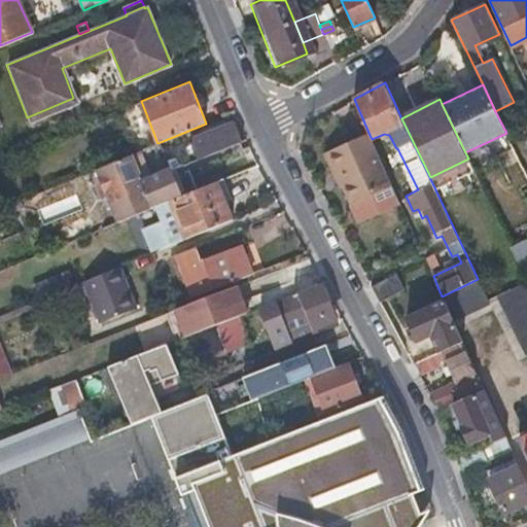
[(195,149),(198,157),(242,140),(235,123),(191,140),(195,149)]
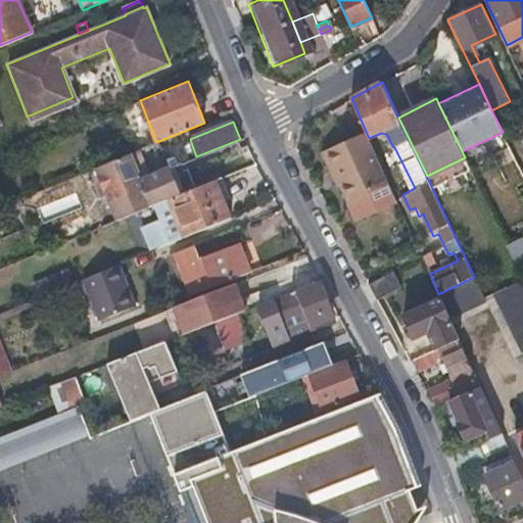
[(369,138),(367,134),(324,152),(331,169),(338,164),(343,178),(339,180),(357,218),(396,199),(369,138)]
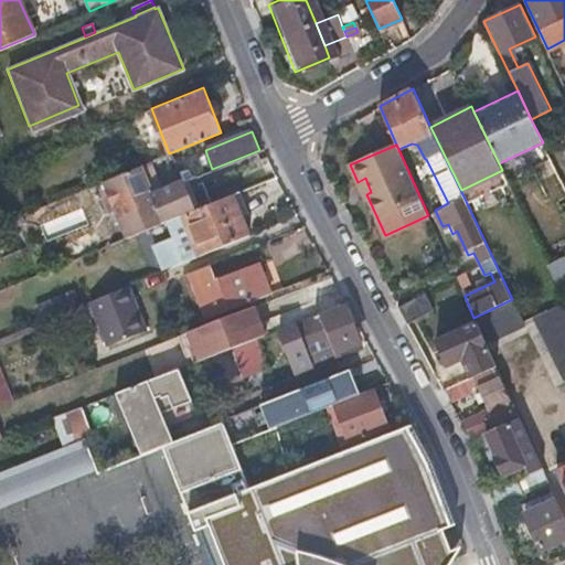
[(172,217),(183,213),(202,205),(196,190),(189,187),(185,180),(163,190),(151,160),(104,180),(127,236),(172,217)]
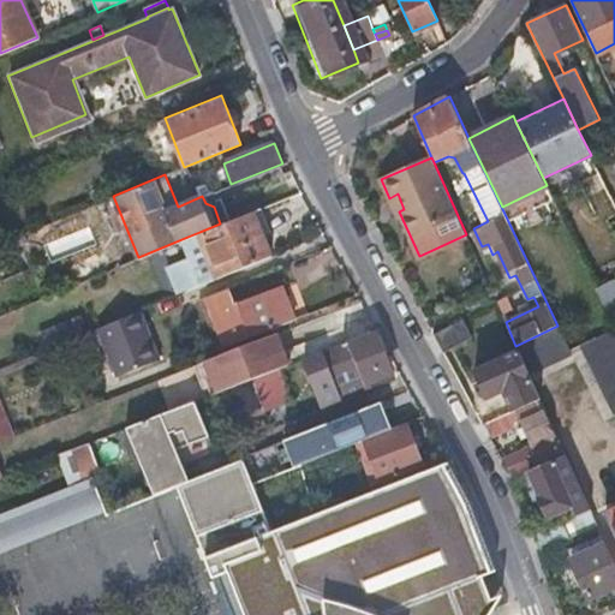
[(399,212),(404,209),(398,193),(389,198),(395,213),(399,212)]
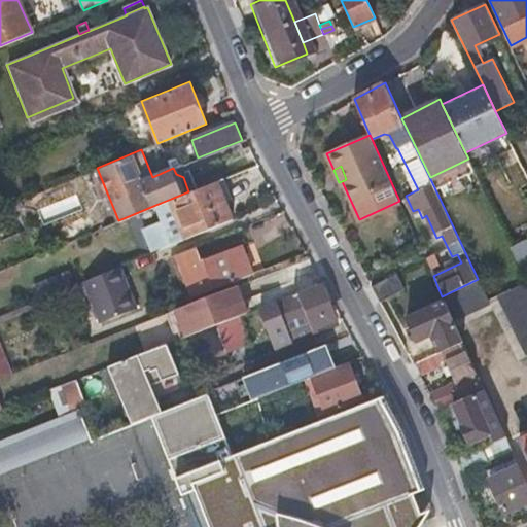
[(165,246),(232,218),(216,180),(188,191),(171,199),(179,217),(156,226),(165,246)]
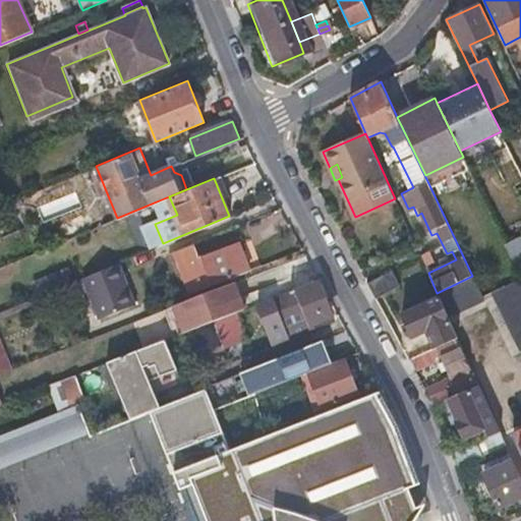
[(0,239),(0,256),(9,252),(3,238),(0,239)]
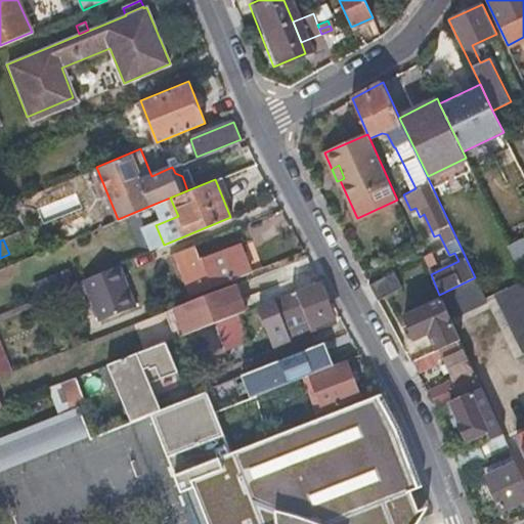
[(204,259),(198,243),(177,251),(194,293),(252,270),(241,244),(204,259)]
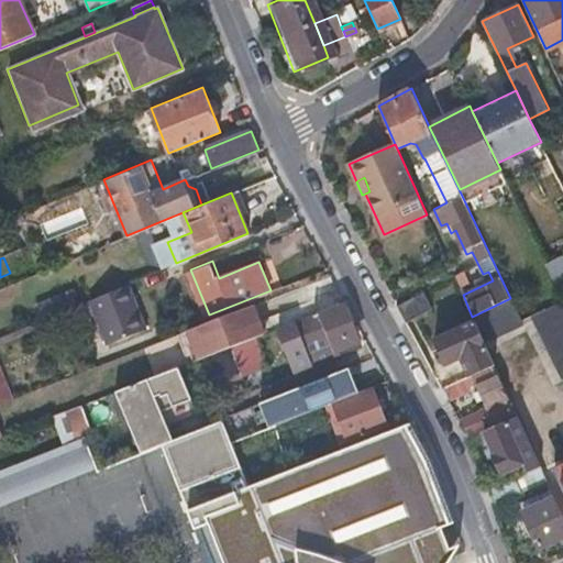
[(209,315),(190,269),(186,272),(200,307),(205,317),(209,315)]
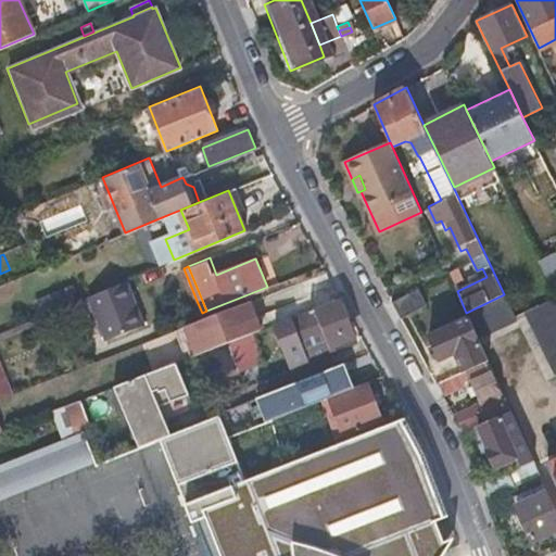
[(125,314),(131,329),(144,324),(126,279),(87,295),(99,325),(125,314)]
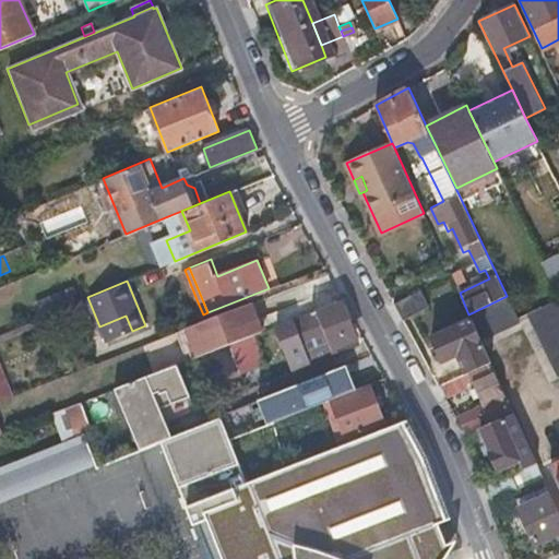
[(36,299),(43,316),(79,300),(73,284),(36,299)]
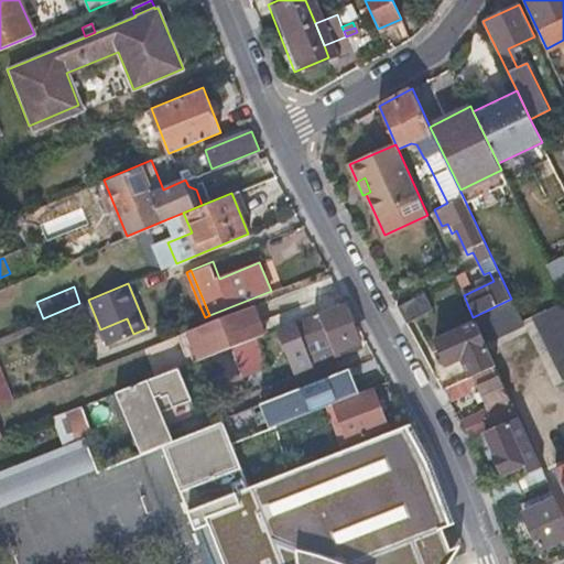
[(432,312),(424,294),(398,306),(407,323),(432,312)]
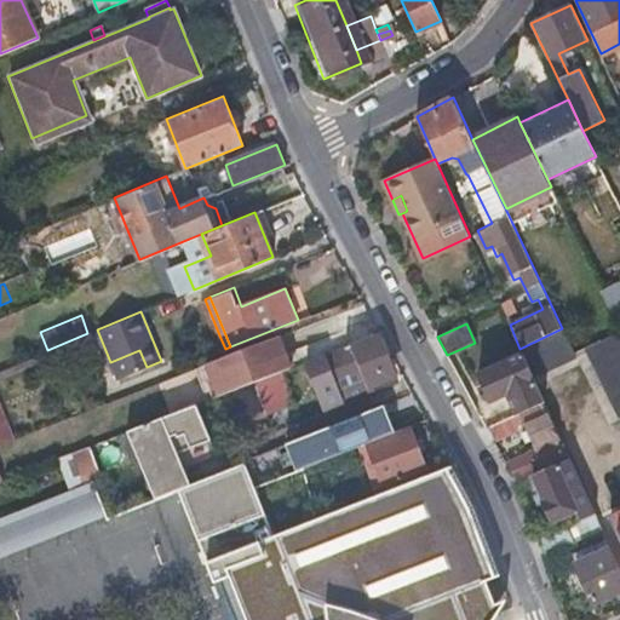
[(573,352),(562,328),(520,349),(522,354),(532,375),(574,355),(573,352)]
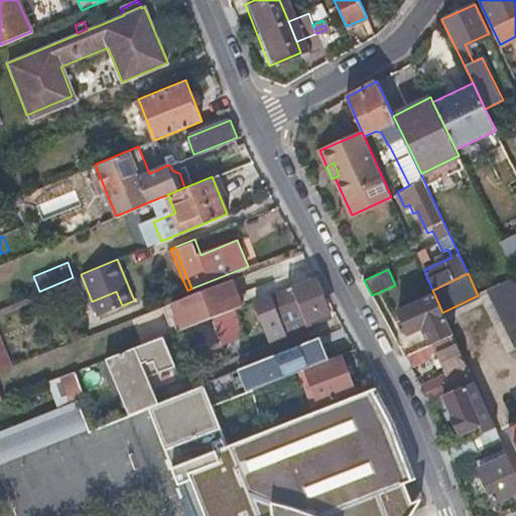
[(515,347),(515,274),(487,288),(515,348),(515,347)]
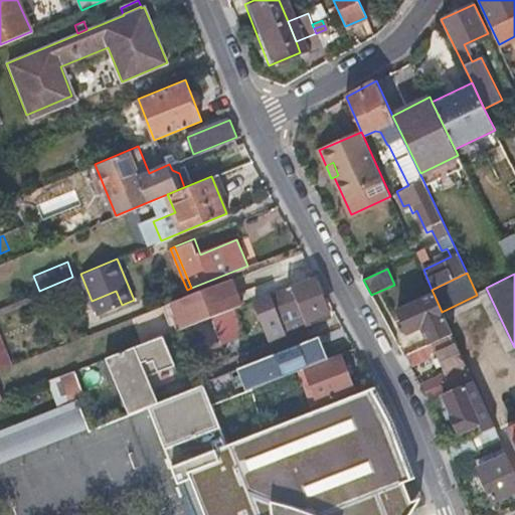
[(329,314),(314,276),(253,299),(270,338),(293,329),(294,330),(329,314)]
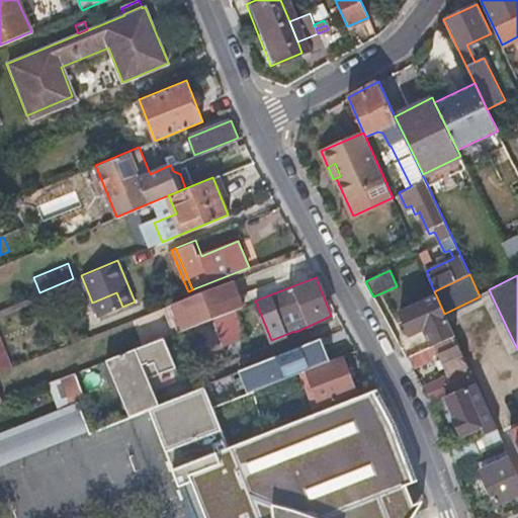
[(233,279),(172,304),(182,330),(188,327),(211,318),(234,310),(244,306),(233,279)]
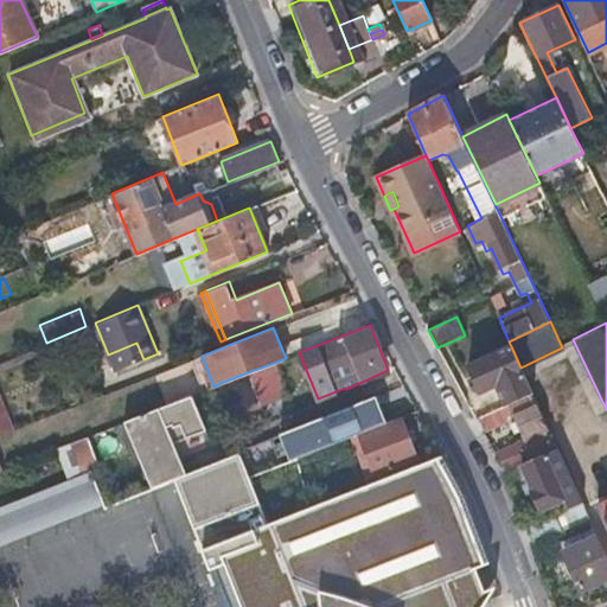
[(115,371),(144,359),(136,343),(108,355),(115,371)]
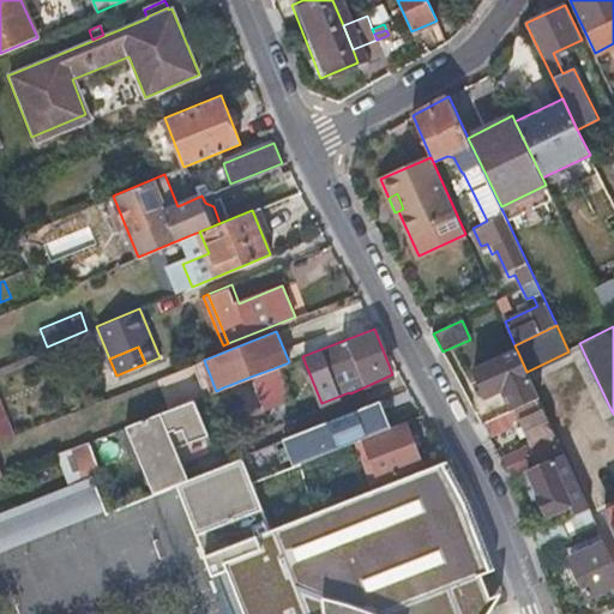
[(527,372),(517,350),(474,368),(486,396),(505,387),(513,409),(539,397),(527,372)]
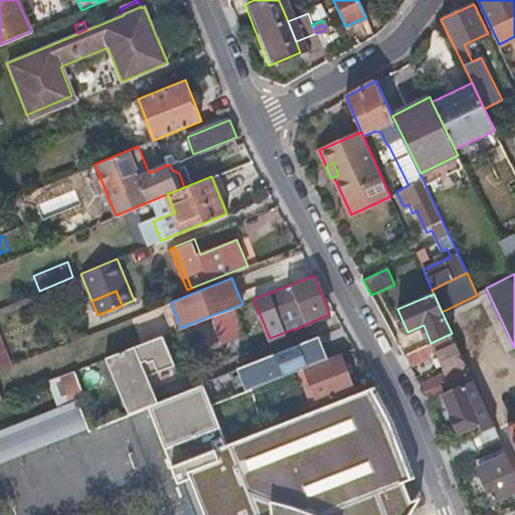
[(210,316),(220,341),(242,332),(232,308),(210,316)]
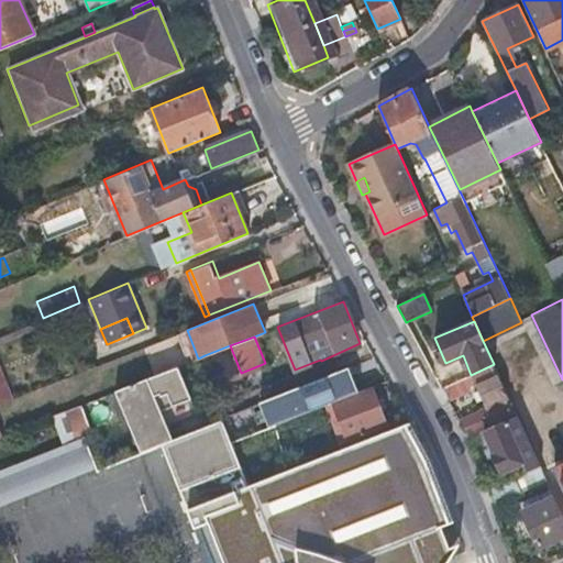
[(230,345),(205,355),(216,383),(241,373),(230,345)]
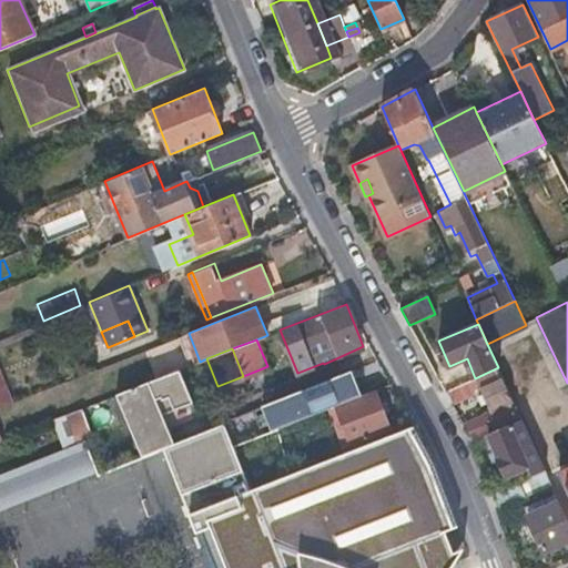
[(162,448),(174,443),(162,414),(193,402),(180,369),(117,394),(142,456),(162,448)]
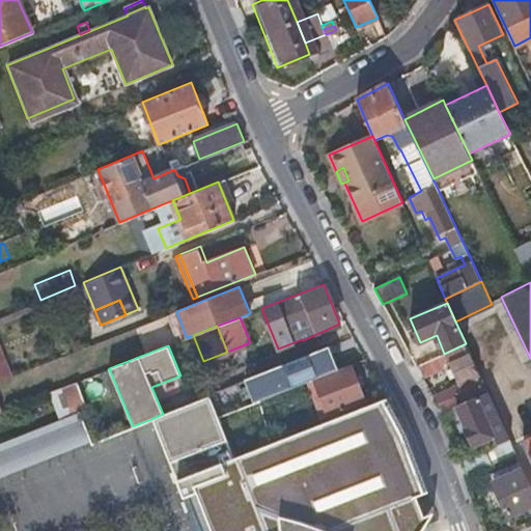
[(329,345),(325,347),(334,370),(339,368),(329,345)]
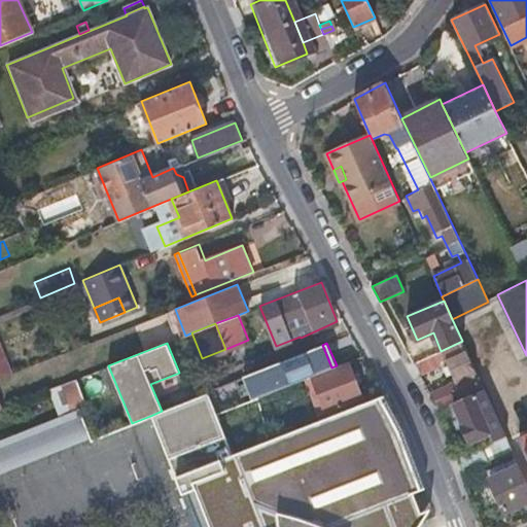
[(442,353),(441,351),(413,363),(419,373),(446,360),(455,381),(431,390),(440,409),(454,403),(484,389),(478,376),(477,377),(462,344),(442,353)]
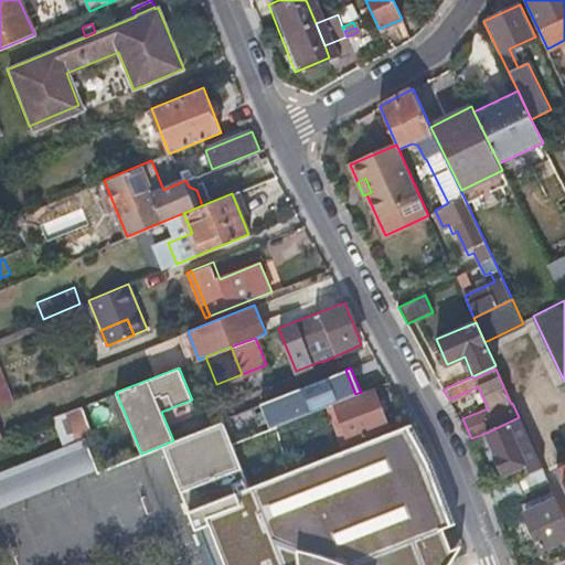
[(355,394),(345,370),(262,403),(272,427),(333,403),(355,394)]
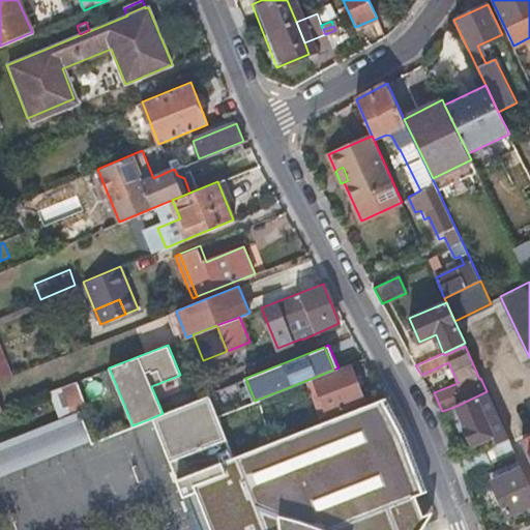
[(3,351),(0,352),(0,379),(12,374),(3,351)]
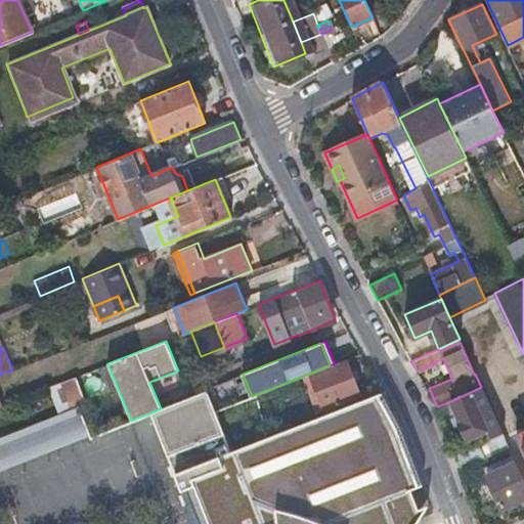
[(360,395),(347,358),(335,363),(330,365),(309,374),(322,408),(360,395)]
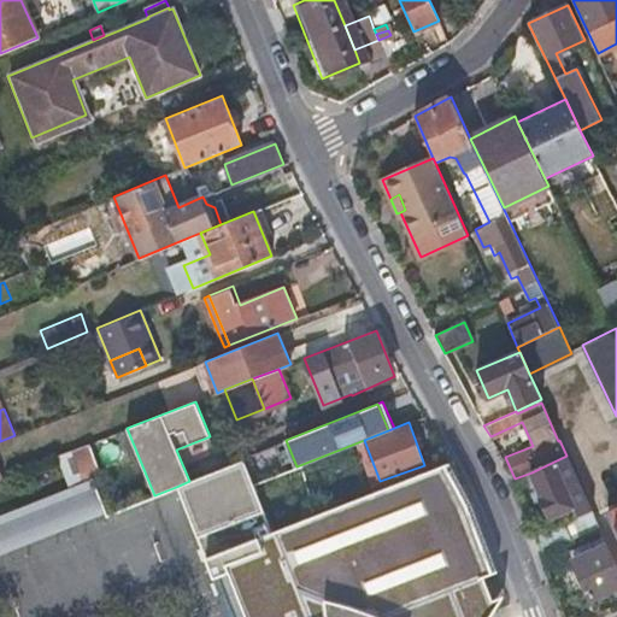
[(90,442),(58,454),(70,487),(93,477),(103,474),(93,448),(90,442)]
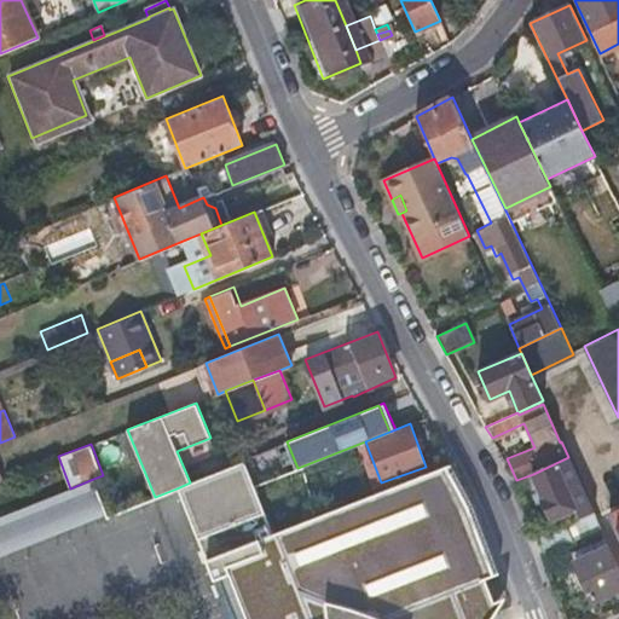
[(568,457),(533,474),(551,520),(576,509),(579,519),(594,513),(568,457)]
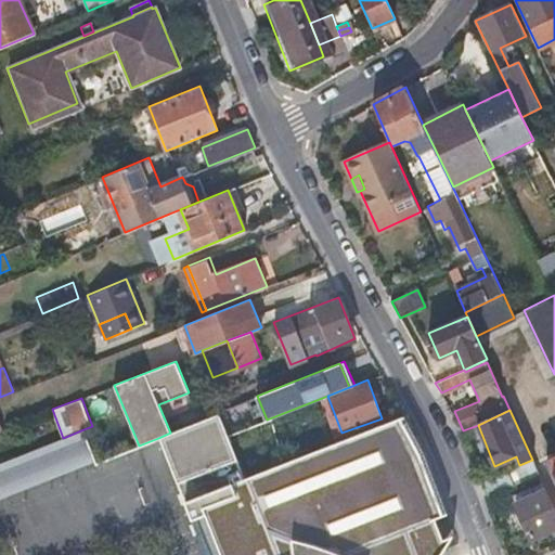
[(440,554),(446,547),(442,540),(434,519),(449,514),(425,451),(405,414),(242,479),(219,414),(171,433),(170,433),(158,438),(204,554),(440,554)]
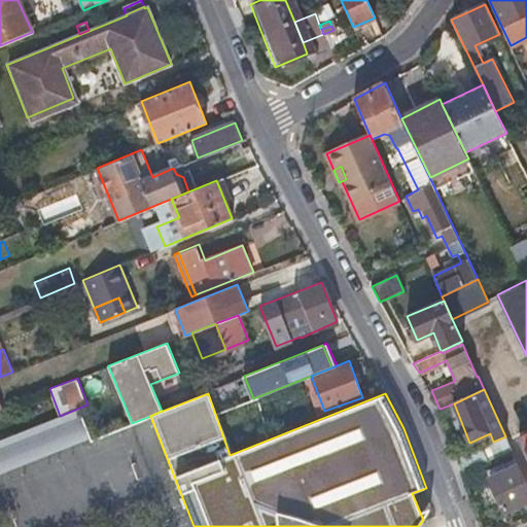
[(60,416),(0,438),(0,470),(91,436),(79,408),(60,416)]
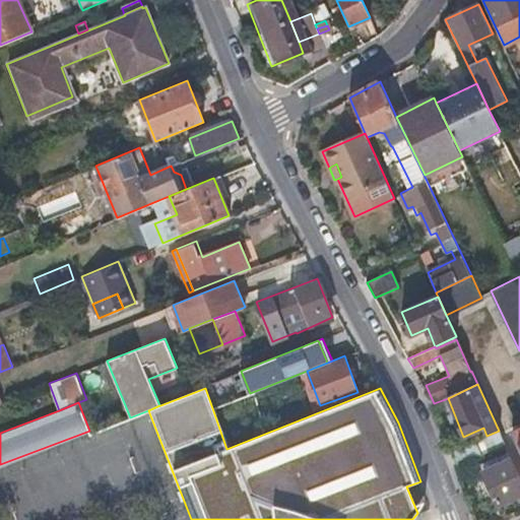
[(519,430),(511,435),(519,452),(519,430)]
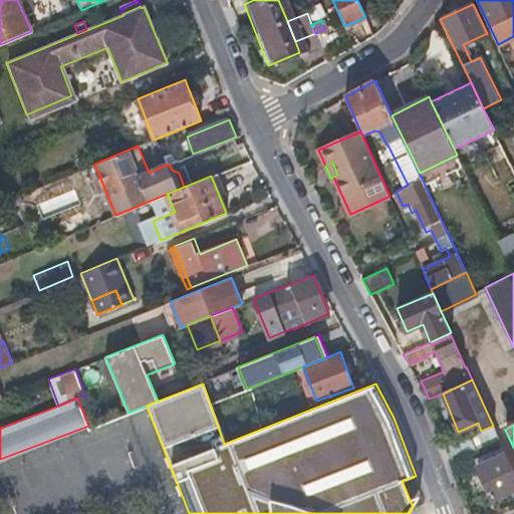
[(445,447),(450,459),(498,438),(493,426),(481,431),(445,447)]
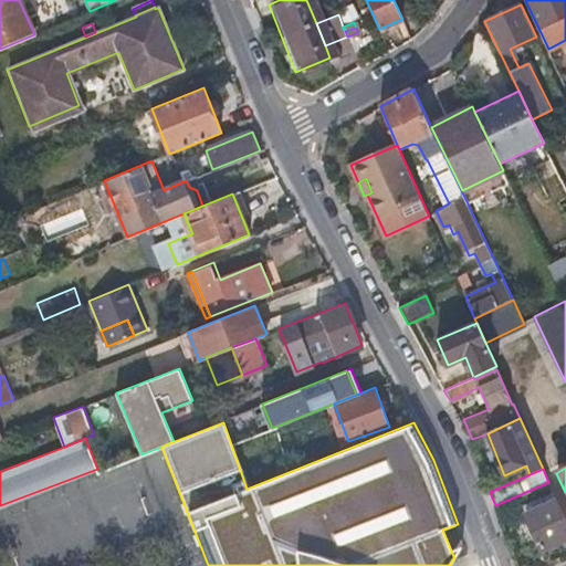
[(542,551),(565,538),(565,521),(553,493),(528,504),(532,511),(526,513),(542,551)]
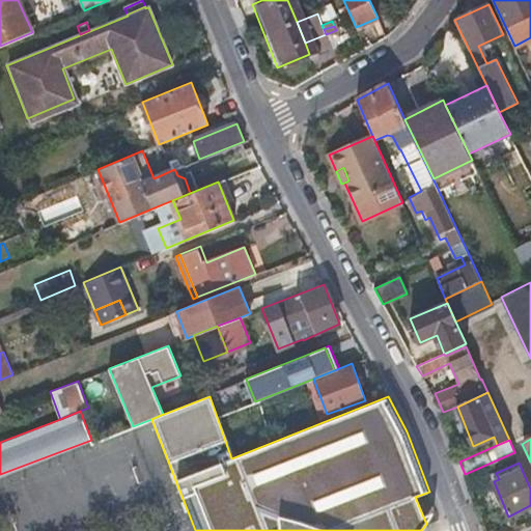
[(434,513),(423,516),(426,524),(427,522),(430,516),(434,513)]
